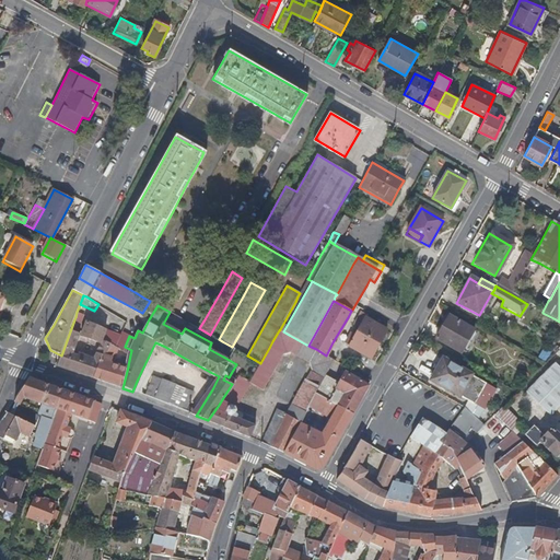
[(370,358),(386,328),(365,316),(365,315),(359,311),(352,323),(359,327),(354,335),(350,333),(343,342),(370,358)]
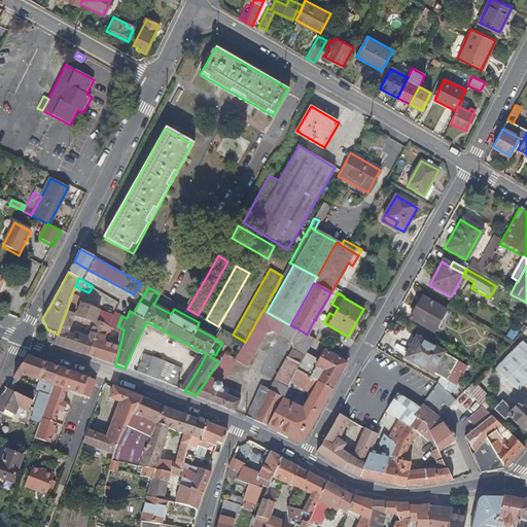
[(62,323),(58,335),(54,345),(79,354),(80,353),(89,356),(94,341),(95,342),(98,337),(101,338),(103,329),(106,326),(108,321),(110,315),(95,309),(81,305),(77,317),(95,323),(90,338),(76,334),(75,336),(68,334),(75,314),(73,314),(78,301),(71,299),(70,301),(62,323)]
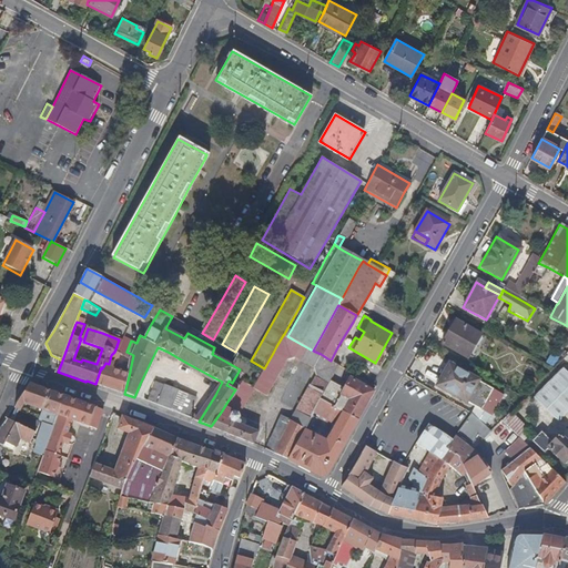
[(466,362),(482,337),(455,322),(440,347),(466,362)]
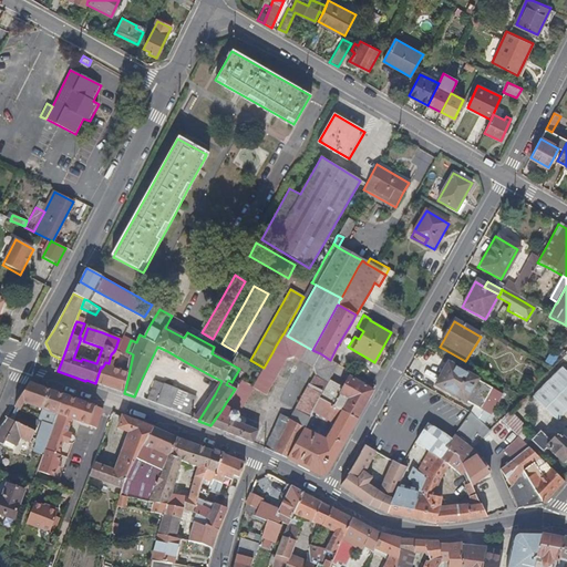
[(272,352),(285,359),(294,356),(300,343),(292,339),(287,336),(284,333),(282,334),(276,346),(272,352)]
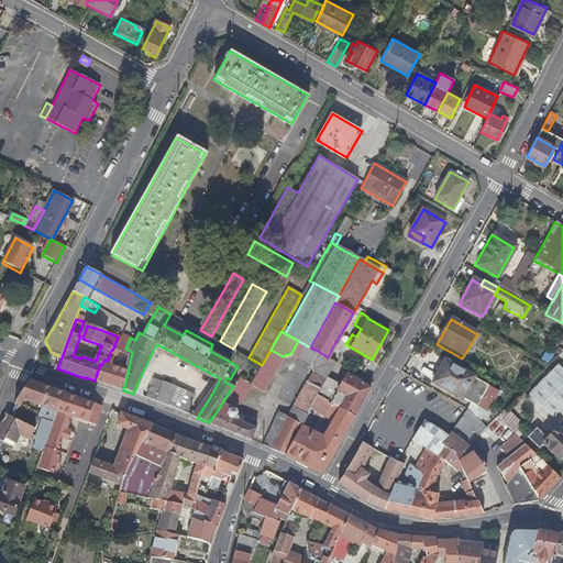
[(118,337),(116,343),(125,349),(130,338),(120,332),(119,335),(118,337)]
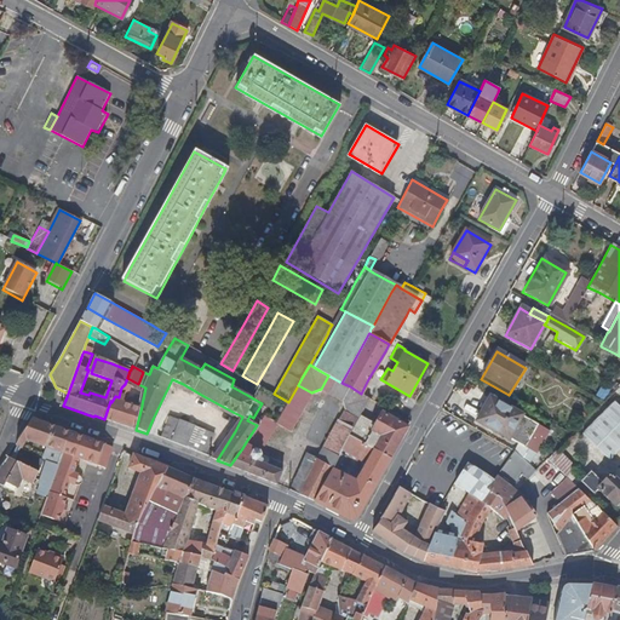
[(237,373),(234,379),(244,384),(246,378),(242,375),(241,375),(237,373)]
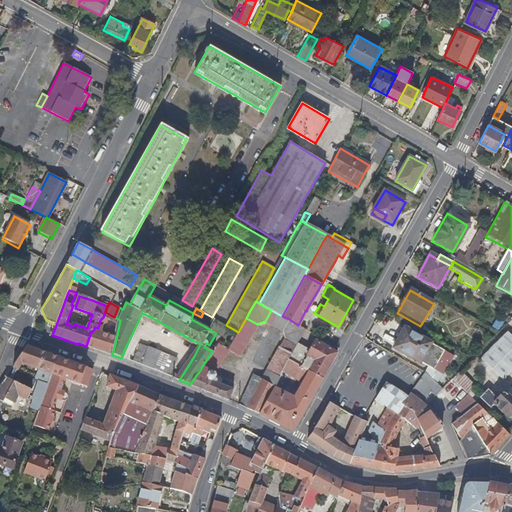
[(282,331),(289,319),(282,316),(280,315),(271,310),(265,321),(266,321),(271,324),(282,331)]
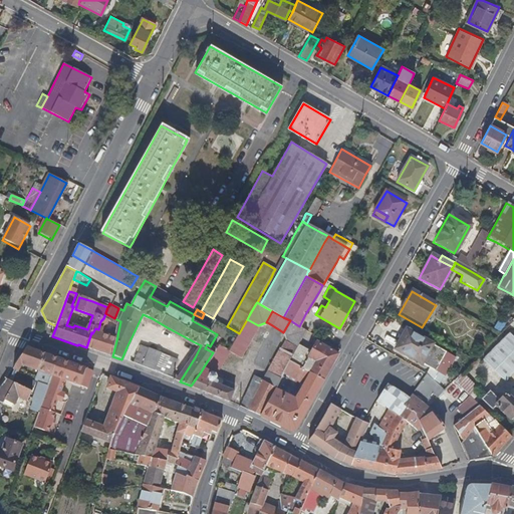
[(230,350),(229,351),(241,357),(249,341),(258,325),(247,319),(239,333),(238,334),(230,350)]
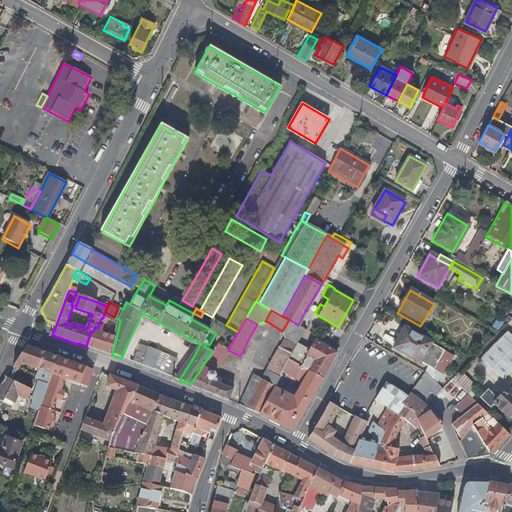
[(297,346),(299,342),(306,329),(305,328),(298,325),(289,319),(282,331),(286,340),(297,346)]
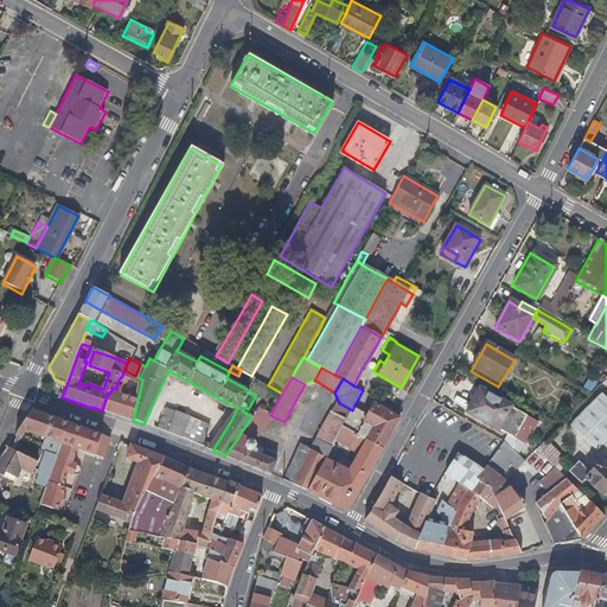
[(587,378),(582,389),(592,393),(596,382),(587,378)]
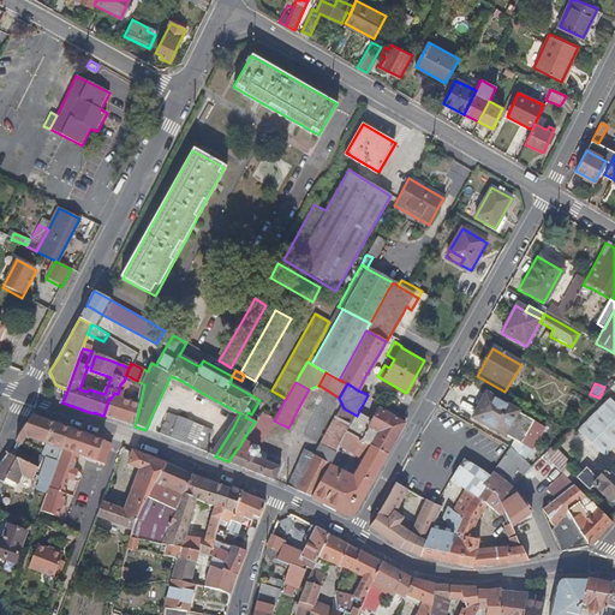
[(269,417),(274,421),(275,419),(285,400),(286,399),(272,390),(261,384),(257,390),(278,401),(269,417)]
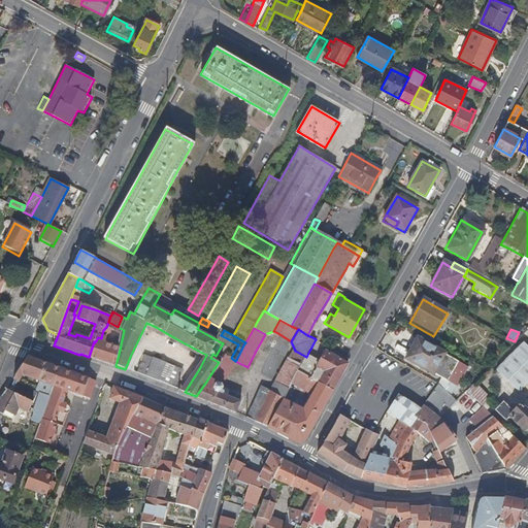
[(94,341),(89,357),(111,364),(116,366),(121,345),(101,338),(98,337),(95,342),(94,341)]
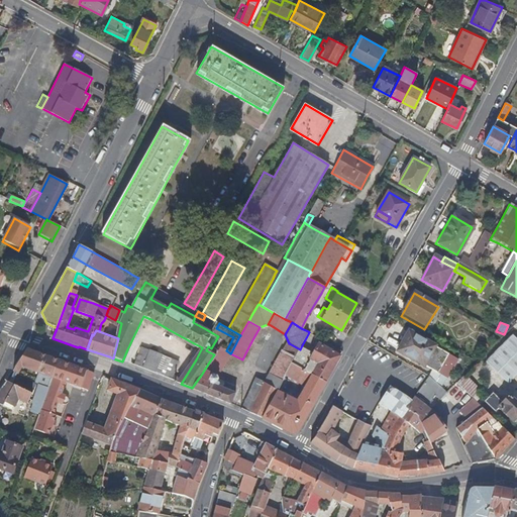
[(438,375),(448,355),(408,333),(398,351),(411,358),(438,375)]
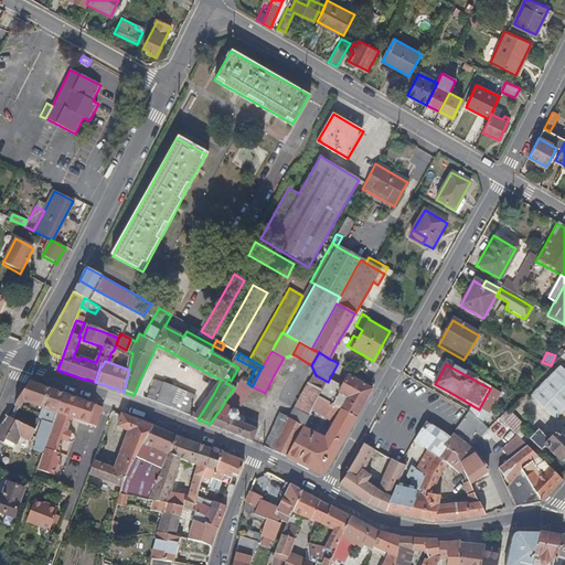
[(310,385),(322,391),(328,382),(316,375),(310,385)]
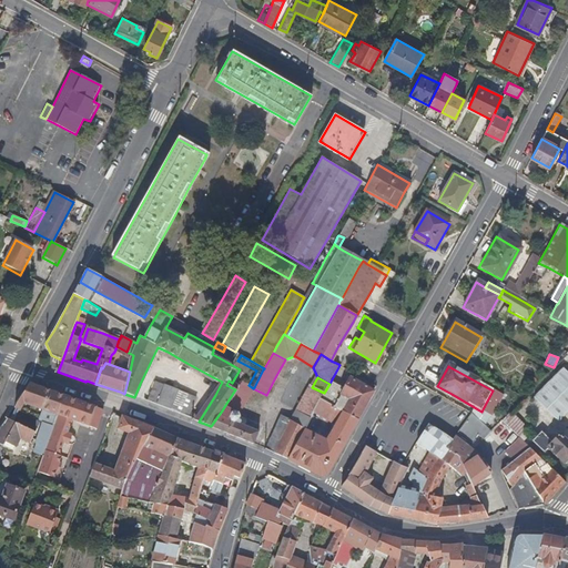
[(321,398),(358,418),(361,414),(366,404),(369,399),(374,391),(352,377),(345,388),(332,379),(330,384),(324,393),(321,398)]
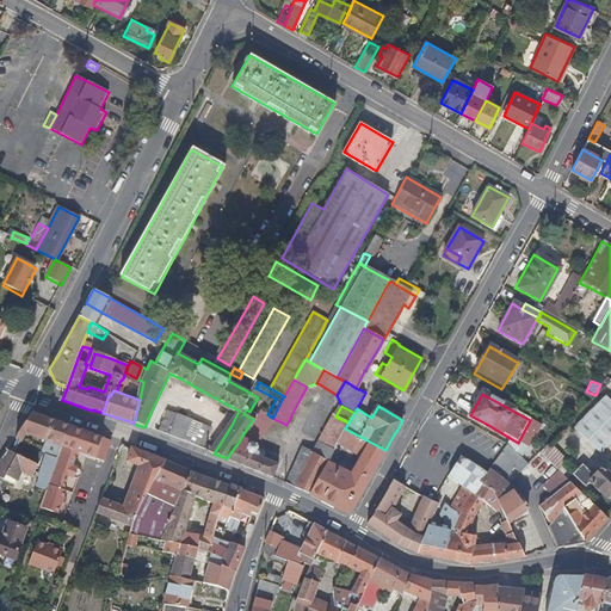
[(253,419),(242,436),(258,444),(266,429),(272,418),(267,414),(259,409),(253,418),(253,419)]
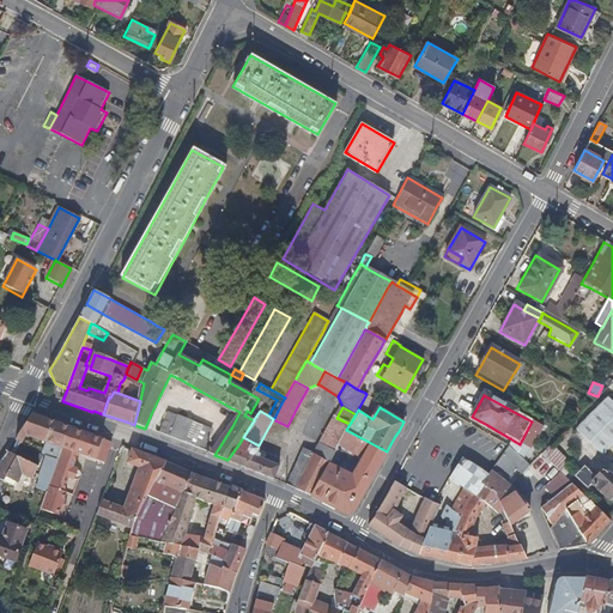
[(167,412),(157,434),(164,436),(181,442),(200,449),(204,450),(212,431),(195,424),(167,412)]
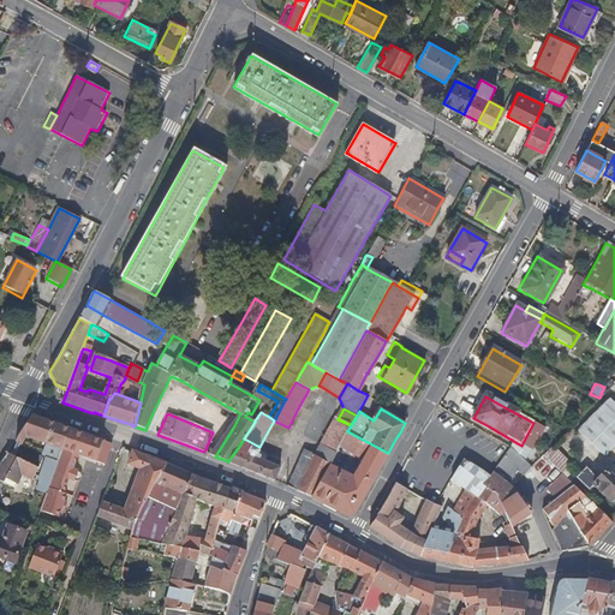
[(58,463),(70,429),(54,423),(33,415),(24,428),(13,443),(17,446),(19,447),(25,437),(35,441),(51,446),(47,458),(58,463)]
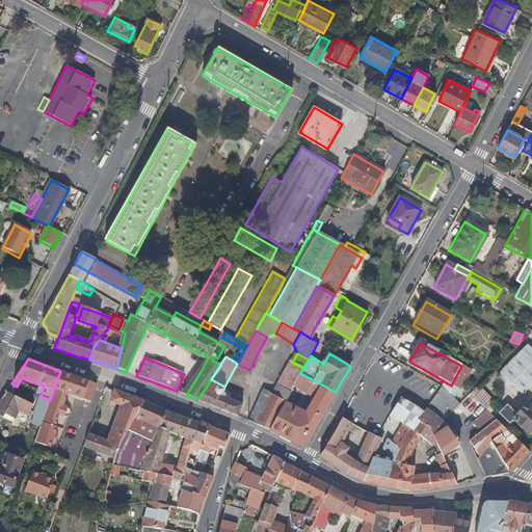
[(294,384),(300,373),(303,368),(292,363),(291,362),(282,378),(294,386),(294,384)]
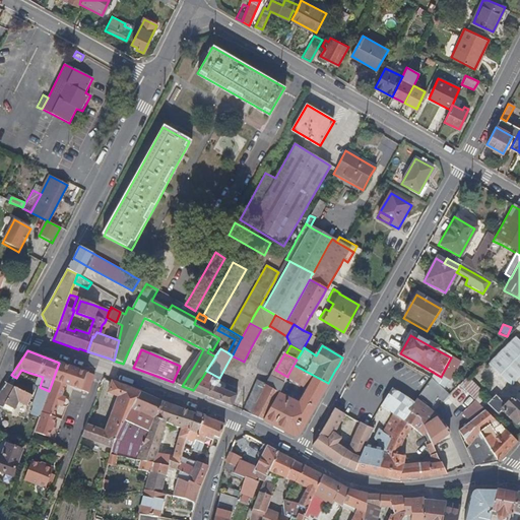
[(87,393),(94,375),(87,372),(60,363),(59,363),(49,391),(42,412),(40,417),(35,433),(49,438),(56,418),(53,416),(57,406),(60,397),(64,385),(87,393)]
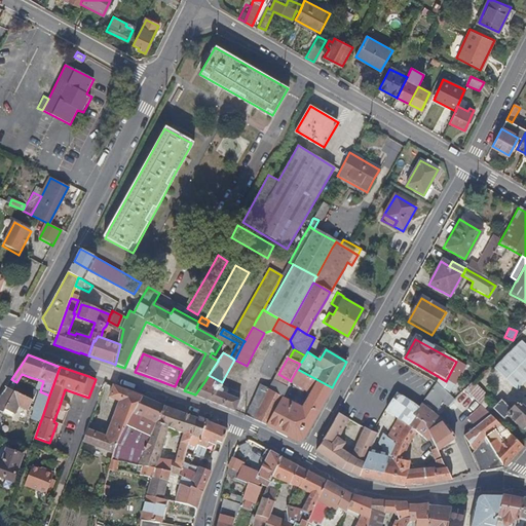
[(282,399),(267,425),(270,427),(280,433),(296,442),(302,440),(306,434),(315,416),(332,388),(332,387),(297,369),(291,380),(296,383),(311,391),(301,409),(290,402),(283,398),(282,399)]
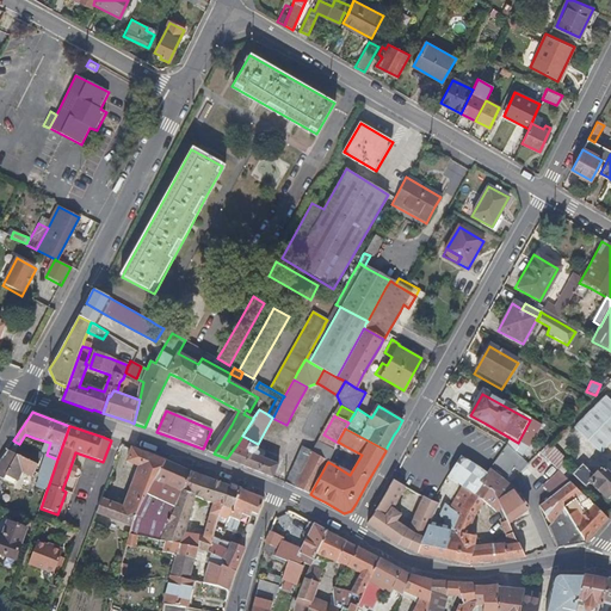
[(239,442),(227,458),(228,460),(246,467),(271,477),(273,477),(278,466),(257,456),(260,451),(258,444),(242,436),(239,442)]
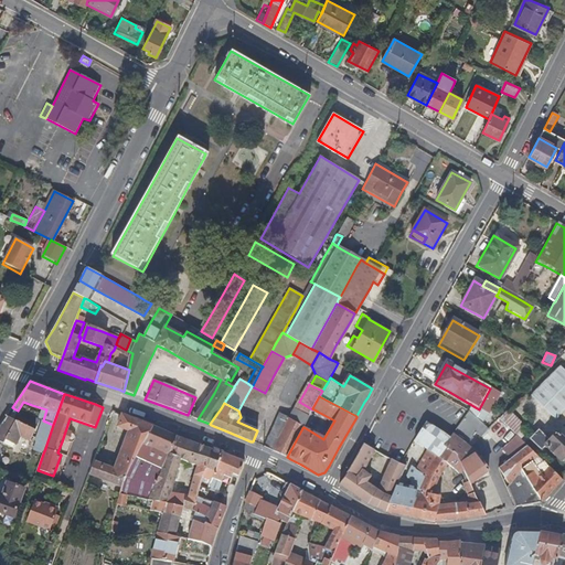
[(312,409),(308,418),(312,422),(318,412),(312,408),(312,409)]
